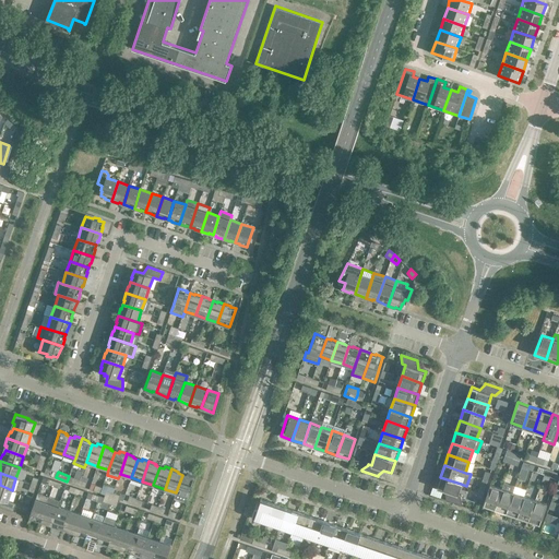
[(186,476),(182,475),(176,492),(174,498),(186,502),(194,477),(187,474),(186,476)]
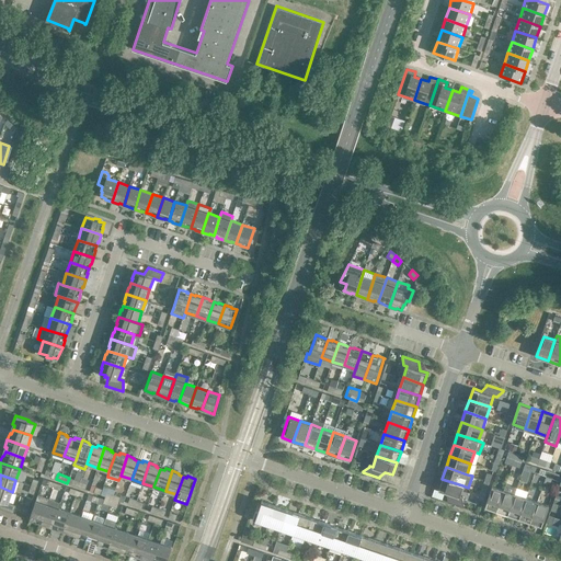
[(80,481),(69,478),(67,483),(79,487),(80,481)]
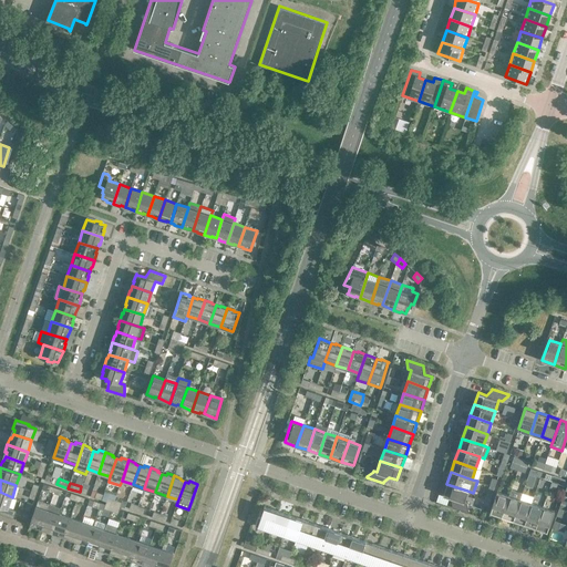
[(467,491),(446,484),(443,495),(451,498),(452,506),(468,512),(467,504),(467,503),(464,502),(467,491)]
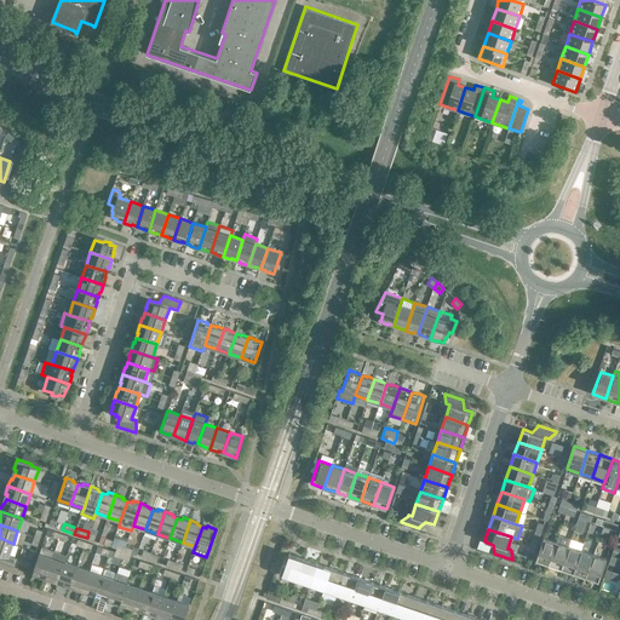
[(558,535),(556,541),(549,564),(561,569),(569,546),(570,539),(558,535)]
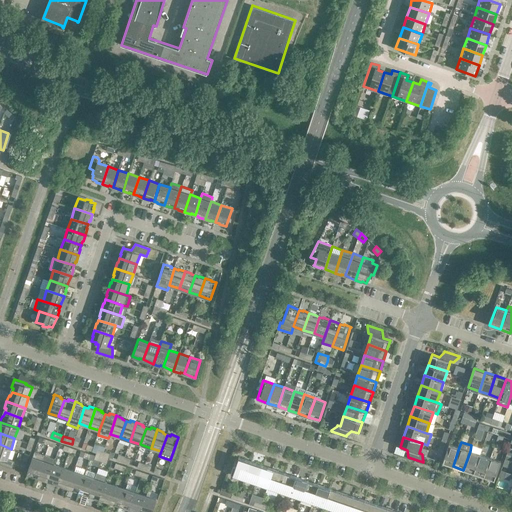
[(11,449),(0,444),(0,464),(12,468),(14,461),(7,459),(11,449)]
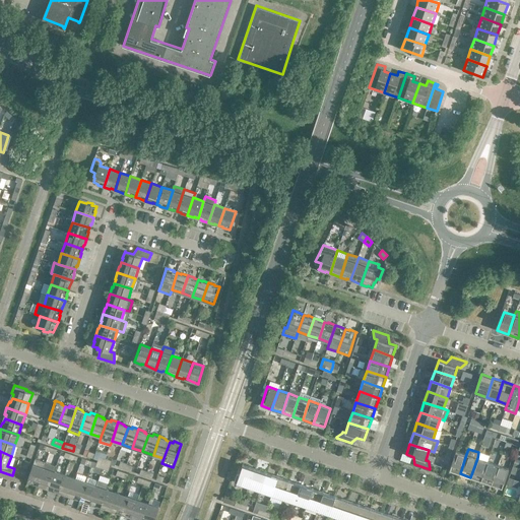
[(466,454),(456,451),(449,469),(460,473),(466,454)]
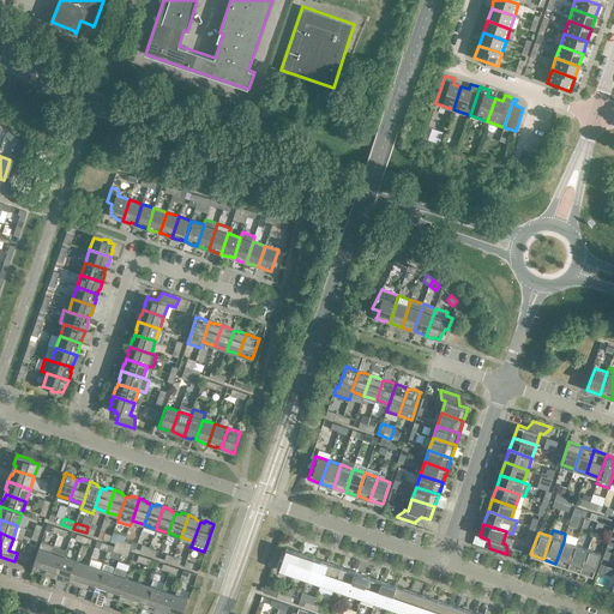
[(54,546),(41,541),(32,569),(32,567),(31,569),(40,571),(41,571),(44,572),(54,546)]
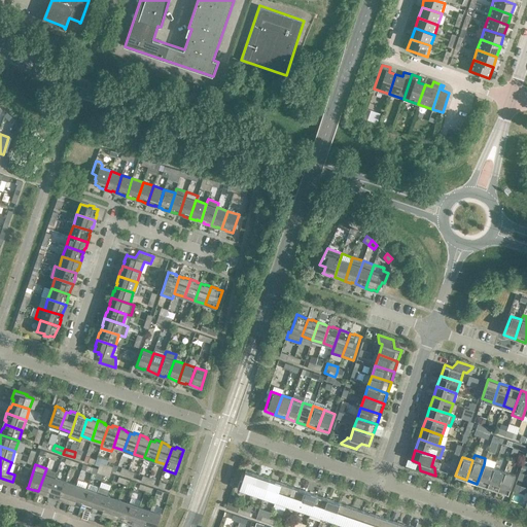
[(494,467),(484,464),(477,484),(487,487),(494,467)]
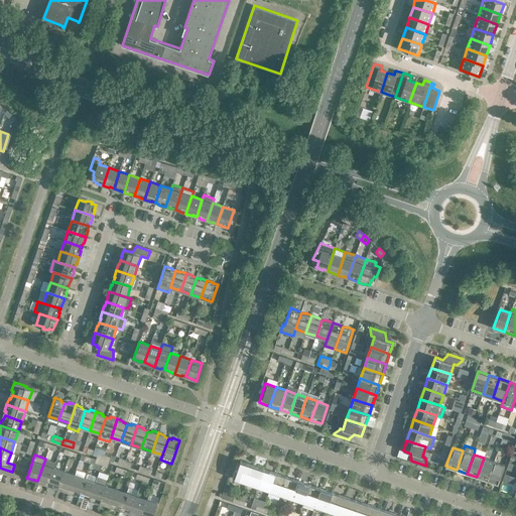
[(494,462),(484,458),(477,477),(488,481),(494,462)]
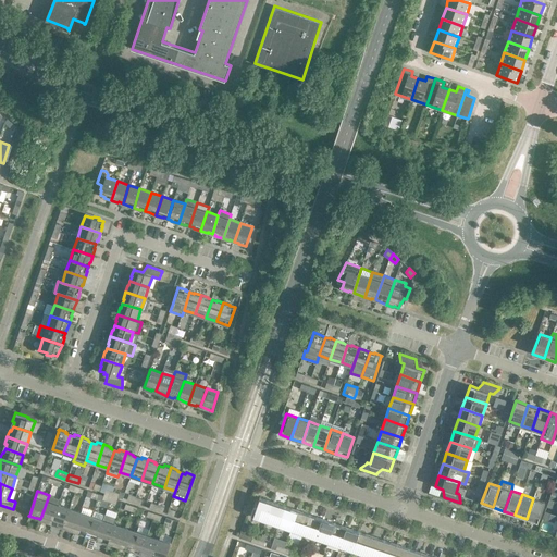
[(60,498),(49,495),(40,519),(45,521),(51,523),(58,505),(60,498)]
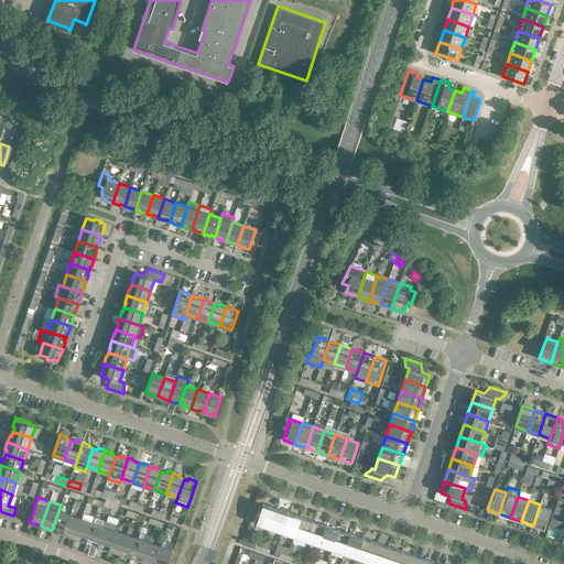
[(253,522),(270,527),(275,508),(263,503),(259,513),(257,513),(253,522)]
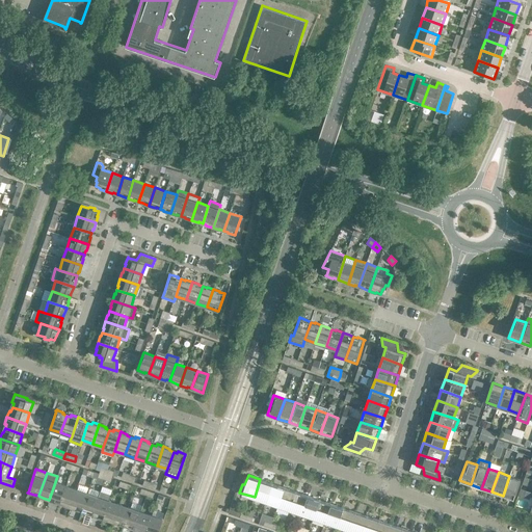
[(521,479),(509,476),(503,496),(513,499),(521,479)]
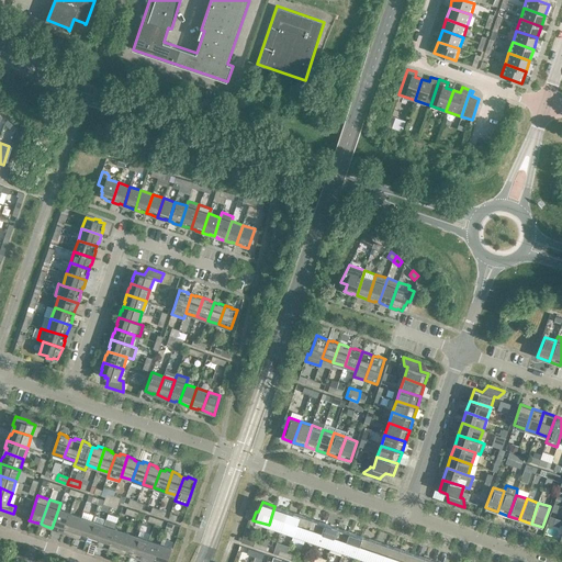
[(288,510),(274,506),(269,525),(281,529),(288,510)]
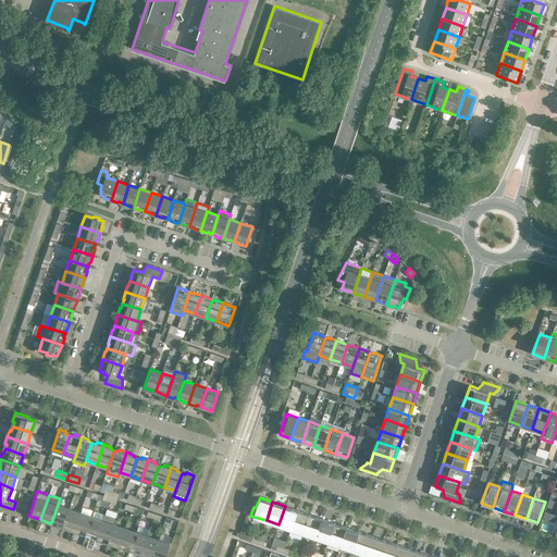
[(70,509),(58,505),(51,523),(59,525),(63,527),(70,509)]
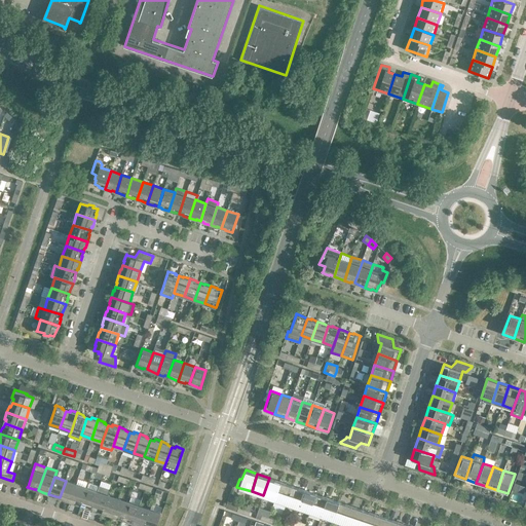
[(280,482),(269,478),(263,495),(274,499),(280,482)]
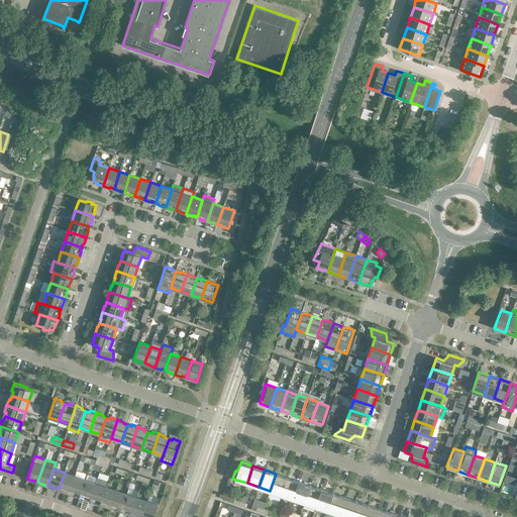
[(75,476),(65,473),(59,489),(63,491),(69,493),(75,476)]
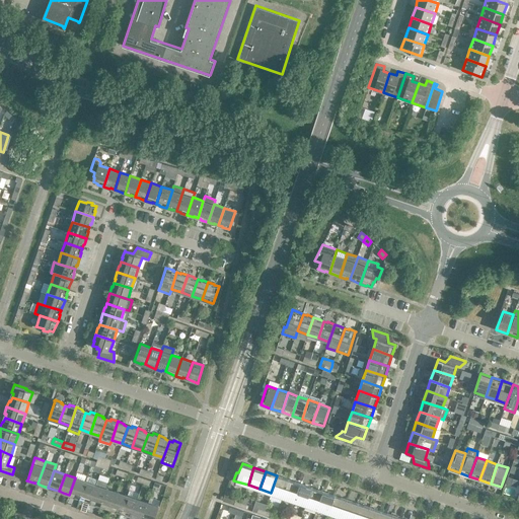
[(289,479),(277,475),(271,493),(283,497),(289,479)]
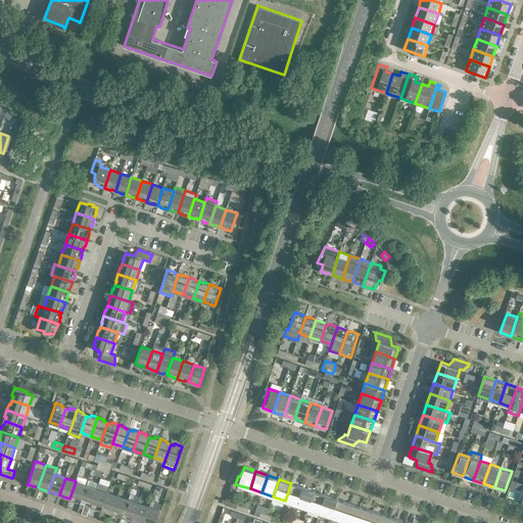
[(86,485),(76,481),(69,498),(76,501),(80,502),(86,485)]
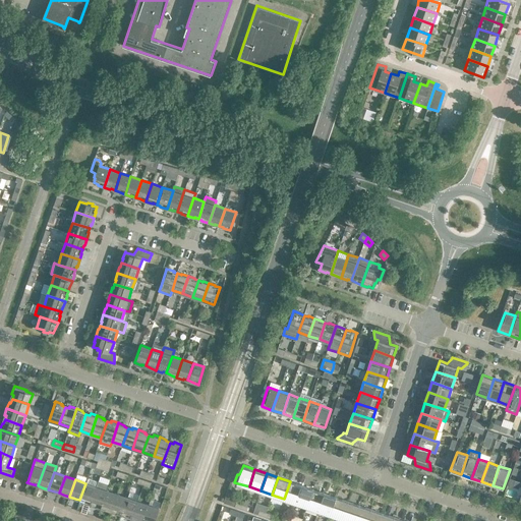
[(96,486),(91,504),(97,507),(97,506),(101,507),(107,490),(109,484),(98,480),(96,486)]
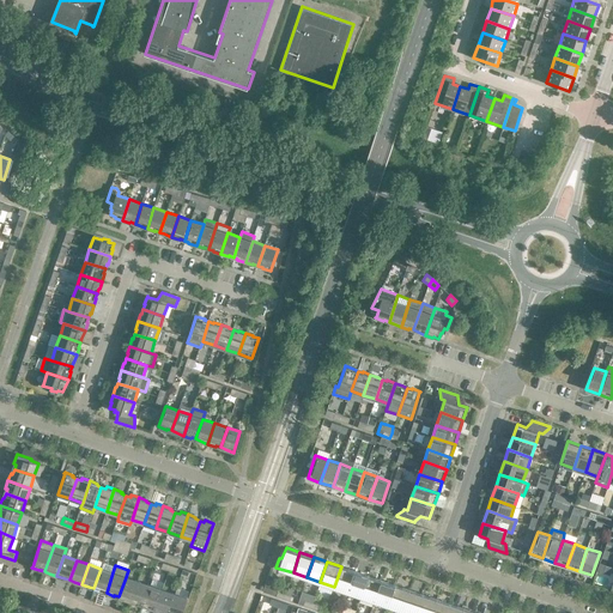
[(354,571),(341,566),(334,587),(347,592),(354,571)]
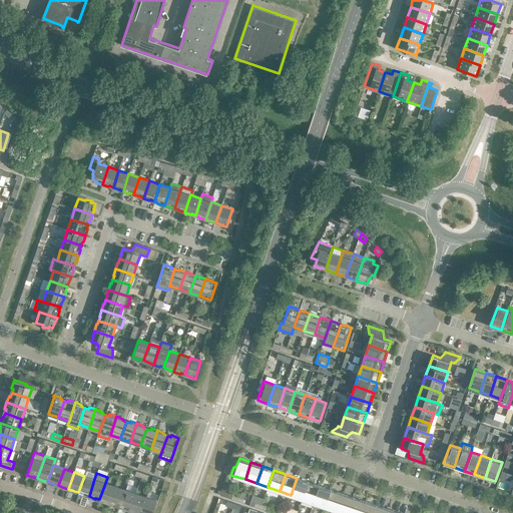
[(94,479),(84,476),(78,492),(82,493),(82,494),(89,496),(94,479)]
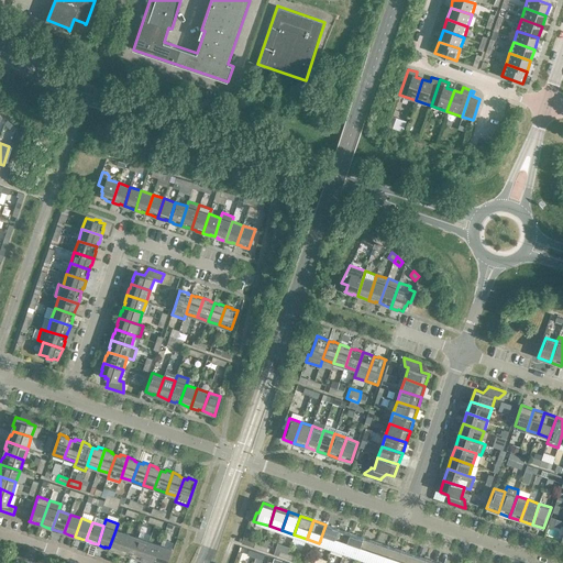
[(338,529),(326,525),(319,543),(331,548),(338,529)]
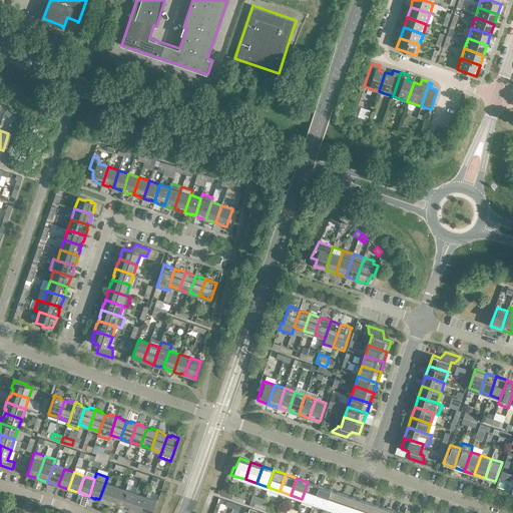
[(320,486),(308,482),(302,499),(314,503),(320,486)]
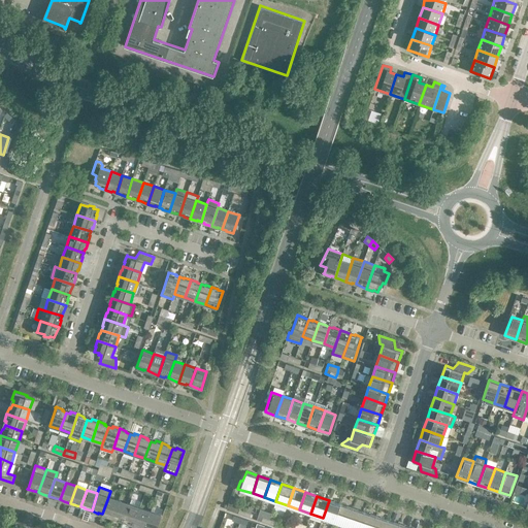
[(119,500),(108,497),(102,514),(106,516),(112,518),(119,500)]
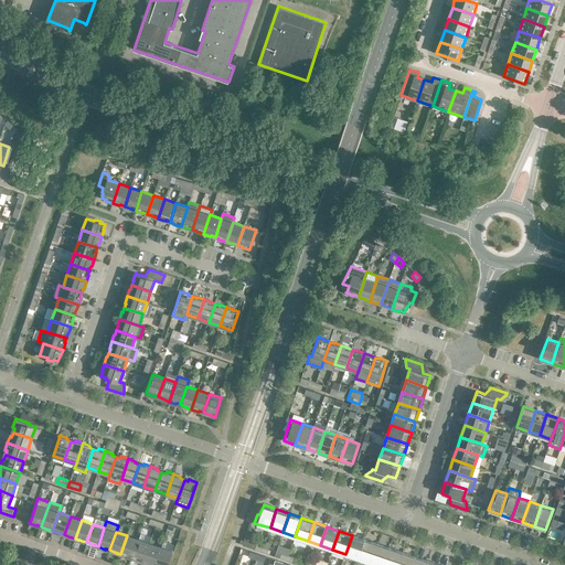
[(138,540),(127,535),(120,554),(127,557),(128,556),(132,557),(138,540)]
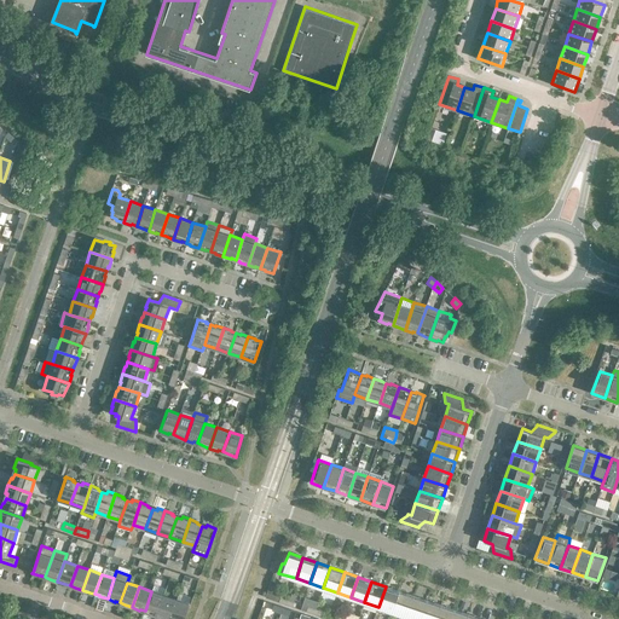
[(399,591),(386,586),(379,607),(392,612),(399,591)]
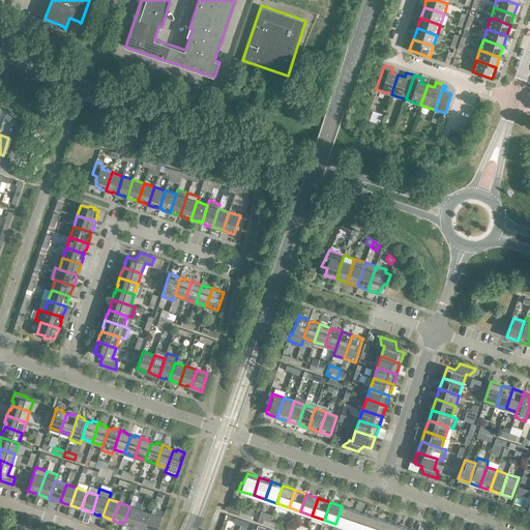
[(140,509),(129,506),(124,523),(127,525),(135,527),(140,509)]
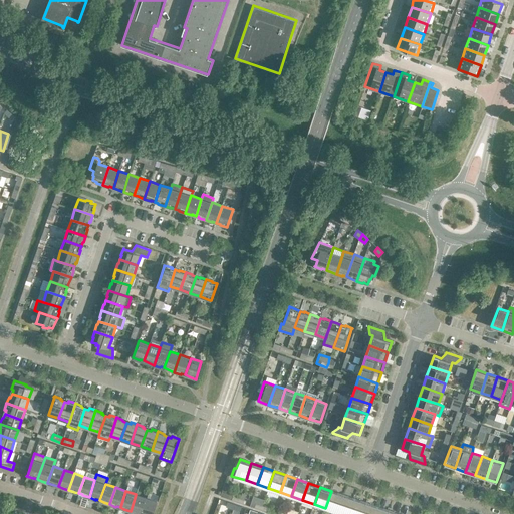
[(343,495),(331,491),(325,508),(337,512),(343,495)]
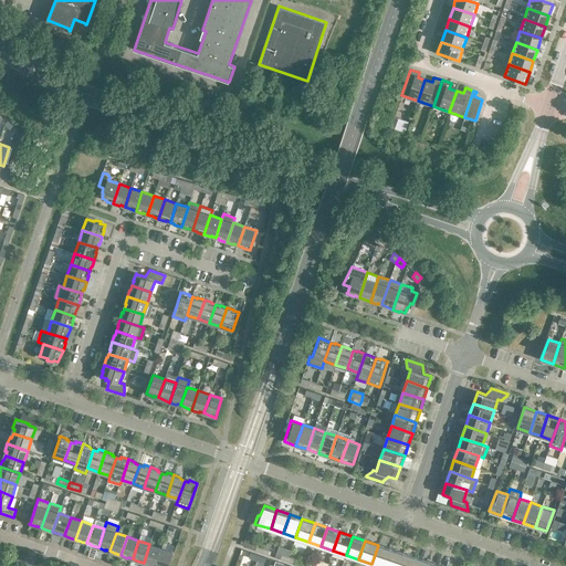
[(155,565),(161,548),(149,544),(144,563),(150,565),(154,565),(155,565)]
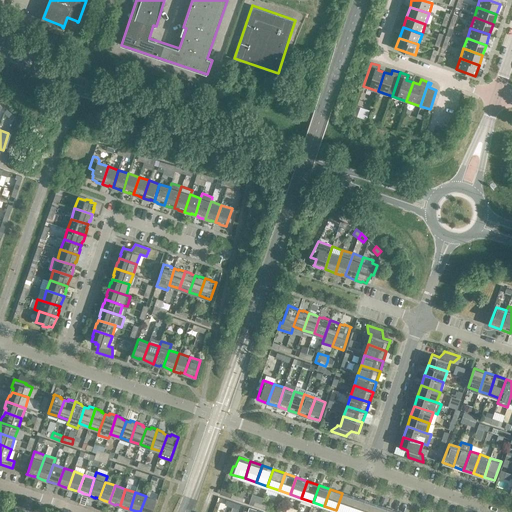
[(347,511),(353,496),(342,493),(336,510),(342,511),(347,511)]
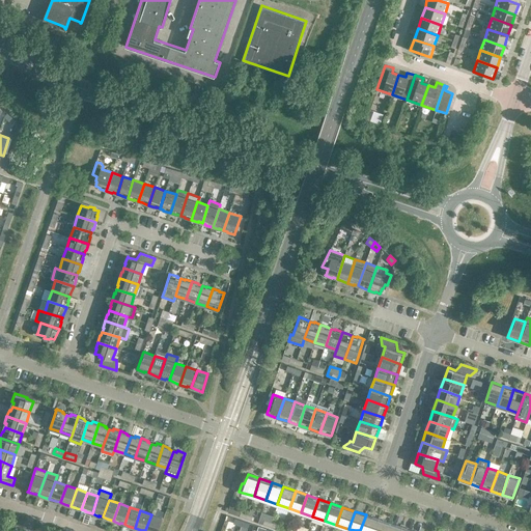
[(162,518),(151,514),(145,530),(158,530),(162,518)]
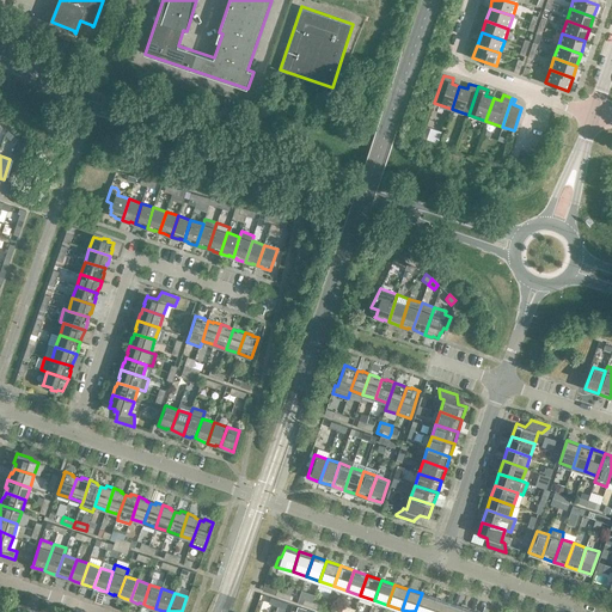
[(430,611),(435,598),(422,593),(415,611),(430,611)]
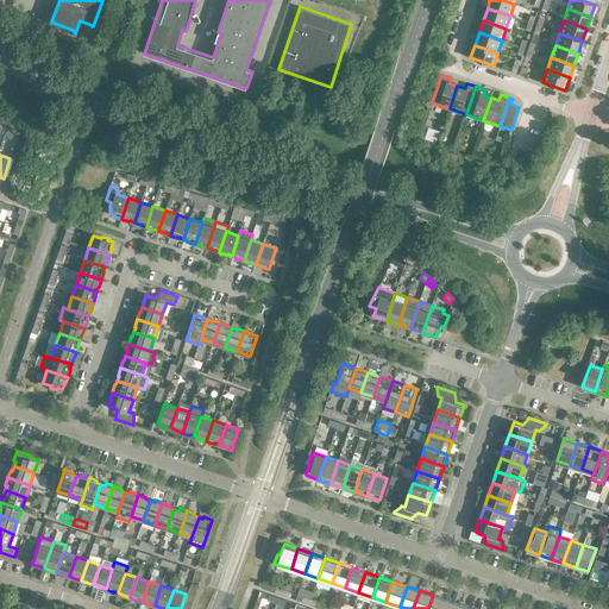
[(443,608),(447,600),(433,595),(428,608),(443,608)]
